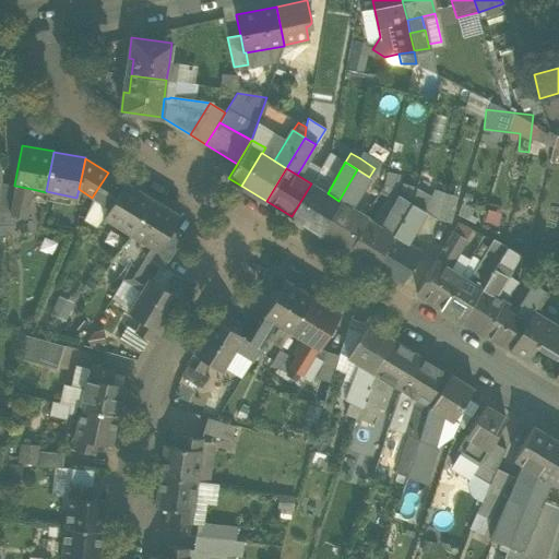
[(357,169),(339,201),(352,207),(369,177),(357,169)]
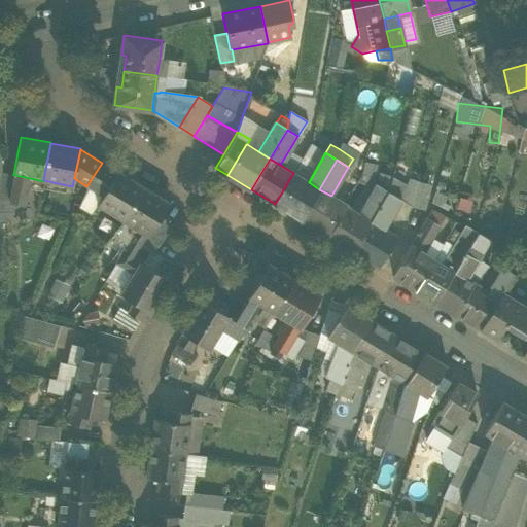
[(86,186),(103,196),(117,172),(102,163),(86,186)]
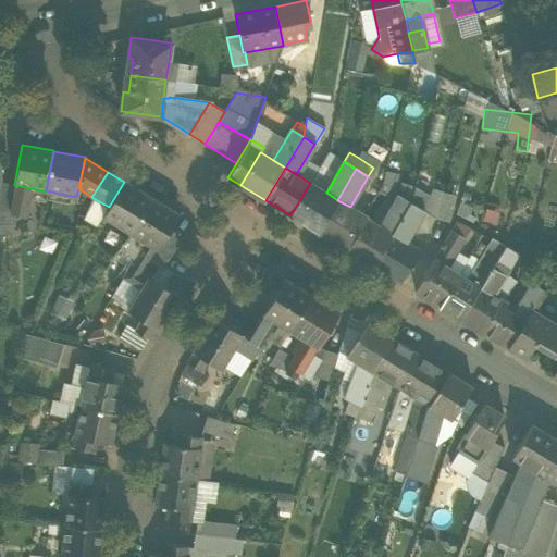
[(398,195),(401,183),(397,182),(398,176),(385,173),(384,177),(383,185),(380,190),(395,199),(398,195)]
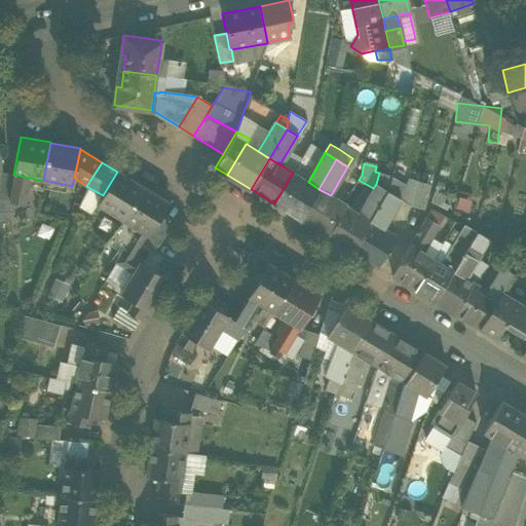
[(0,198),(9,200),(14,175),(13,175),(13,174),(0,171),(0,198)]
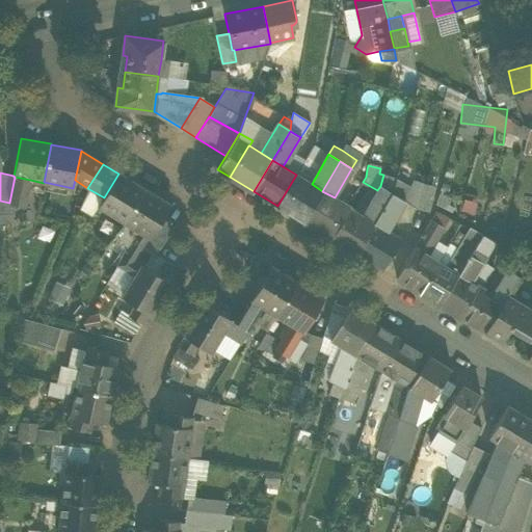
[(118,173),(118,174),(104,197),(99,206),(125,221),(144,189),(118,173)]
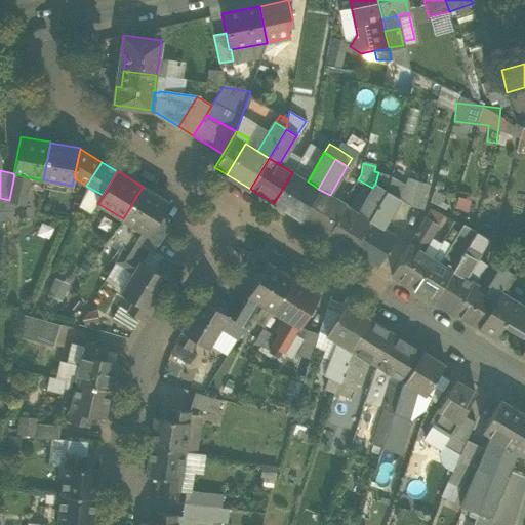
[(300,219),(318,189),(308,182),(292,172),(274,203),(275,204),(300,219)]
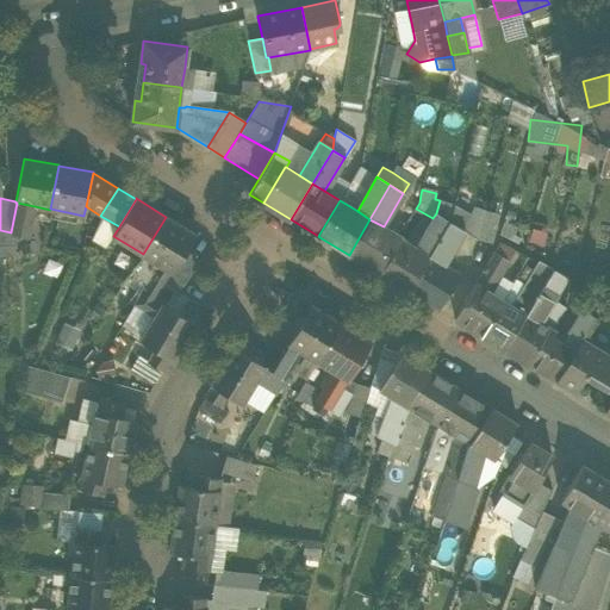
[(454,204),(440,200),(436,213),(449,222),(454,204)]
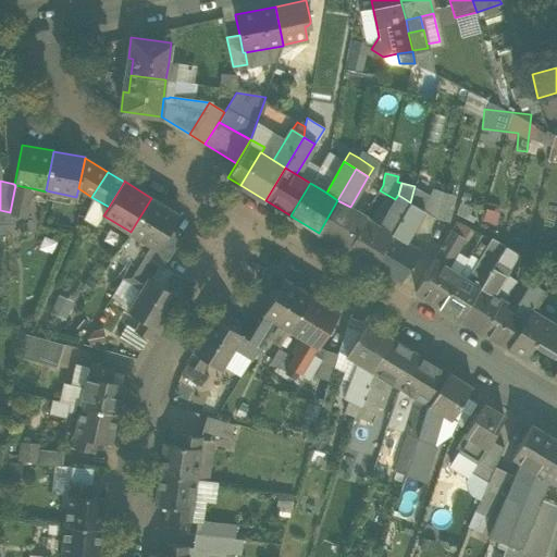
[(26,215),(32,188),(15,185),(10,212),(26,215)]
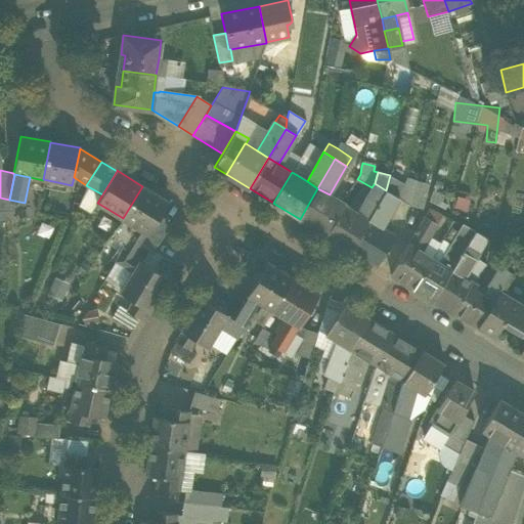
[(402,182),(390,175),(386,190),(398,198),(402,182)]
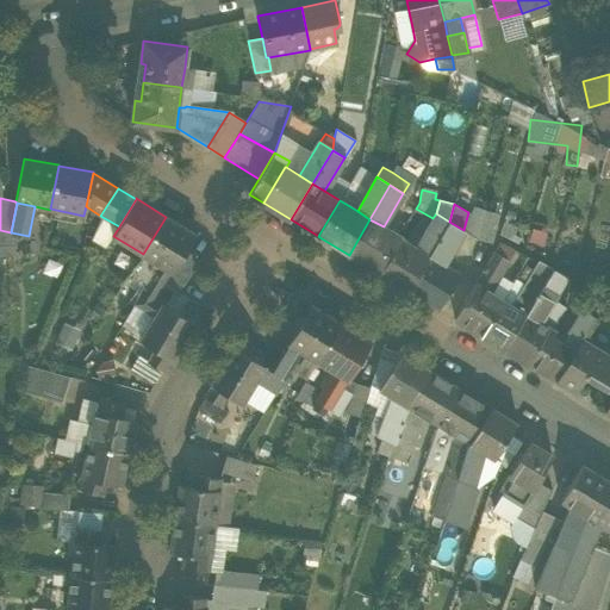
[(464,230),(479,236),(486,209),(470,204),(468,212),(464,230)]
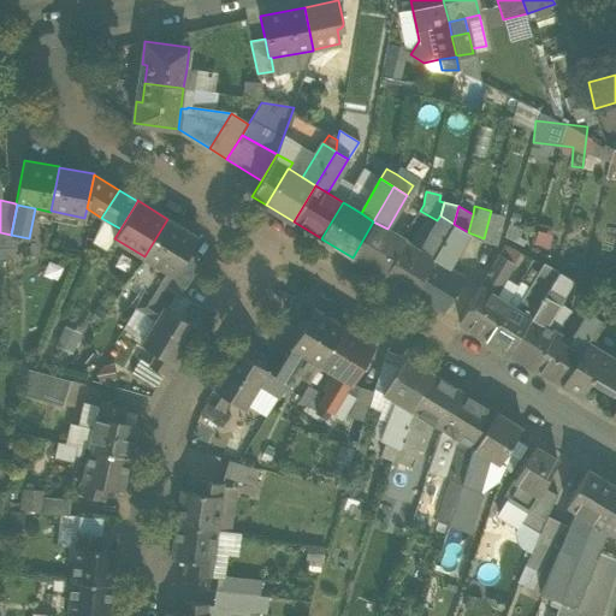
[(503,213),(491,211),(484,238),(496,243),(503,213)]
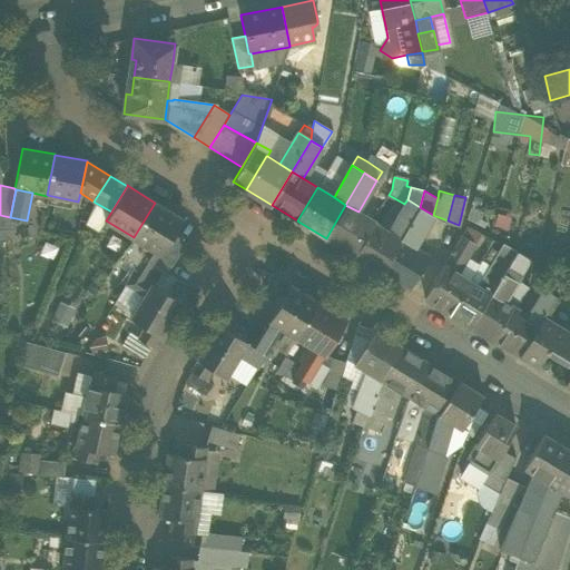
[(394,223),(389,231),(402,239),(420,207),(408,199),(404,204),(394,223)]
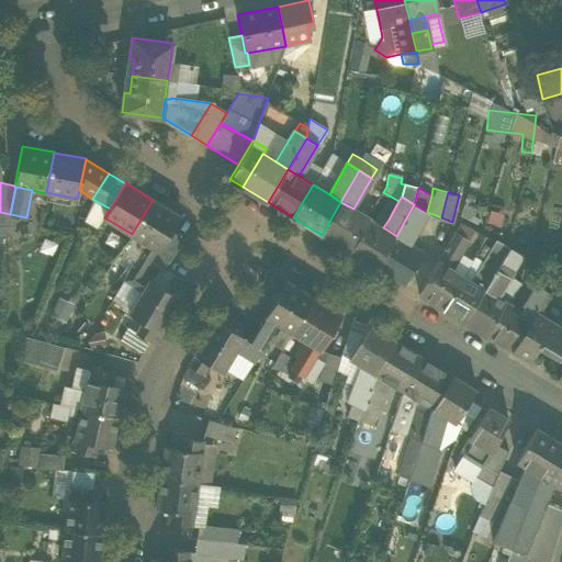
[(132,234),(146,244),(157,250),(158,251),(167,238),(180,216),(153,200),(132,234)]
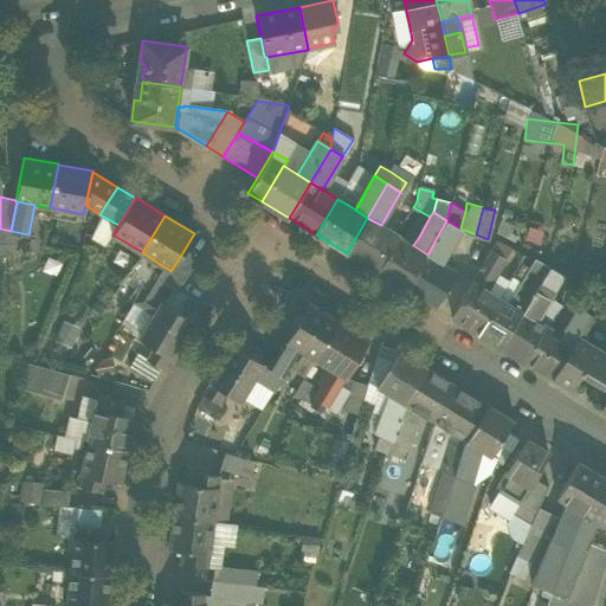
[(399,236),(381,225),(367,218),(347,253),(348,253),(347,255),(378,272),(399,236)]
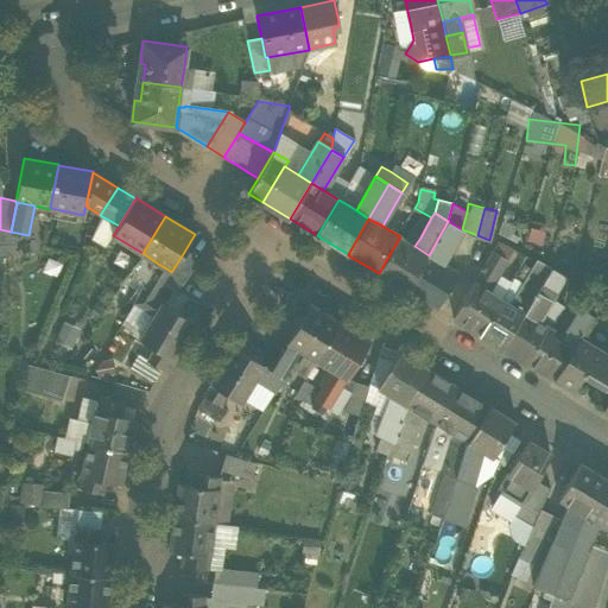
[(448,221),(429,255),(442,263),(460,233),(462,229),(448,221)]
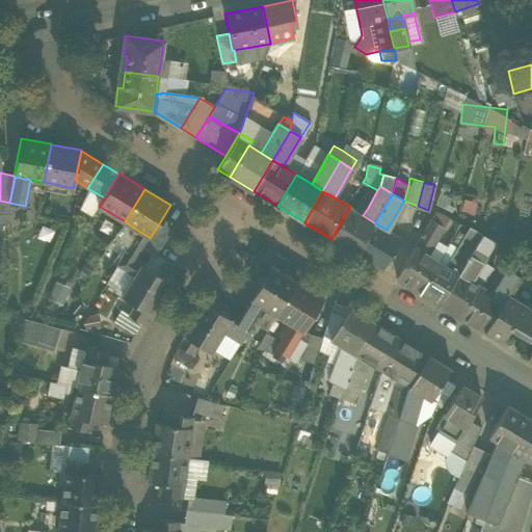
[(358,203),(355,210),(363,215),(368,208),(358,203)]
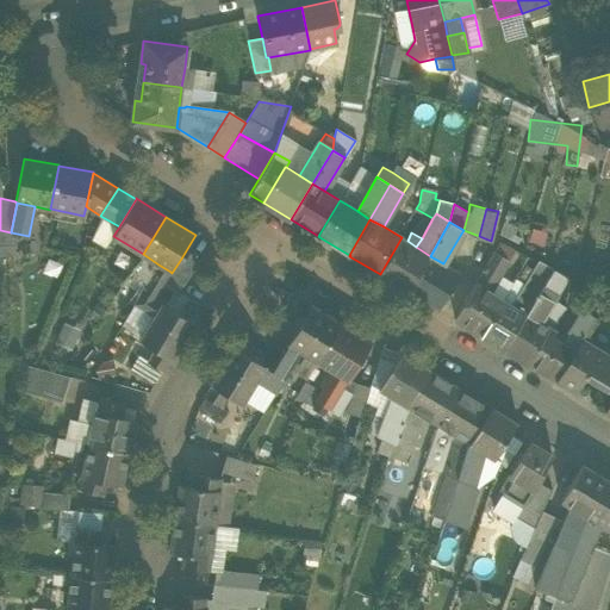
[(409,292),(430,256),(416,247),(408,241),(402,237),(380,274),(409,292)]
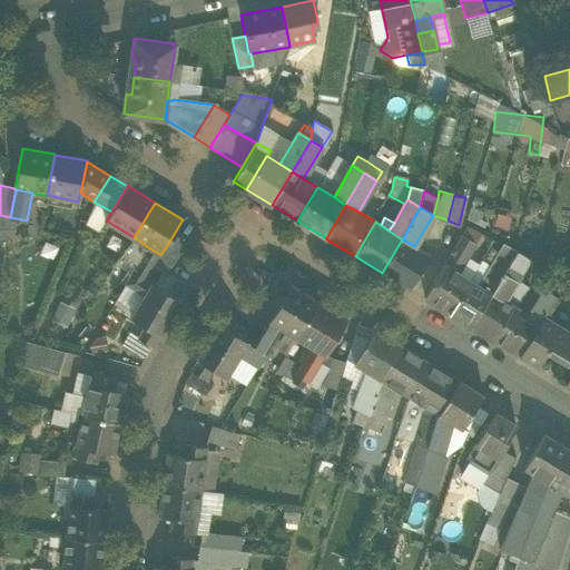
[(462,235),(475,243),(480,236),(467,227),(462,235)]
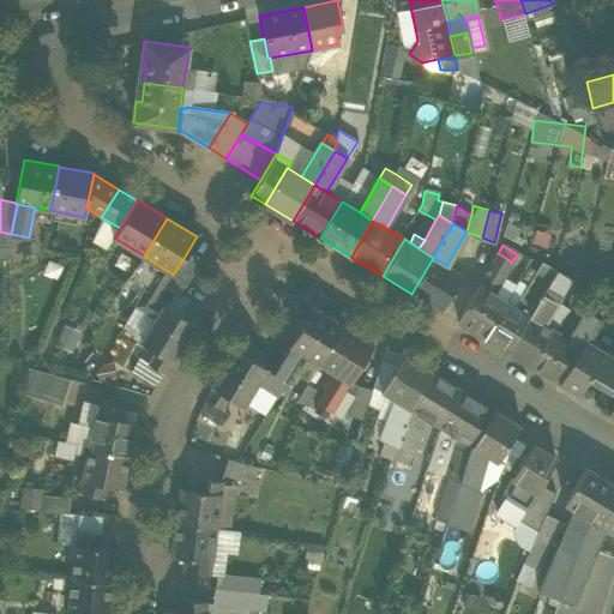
[(498,253),(479,284),(493,294),(512,262),(498,253)]
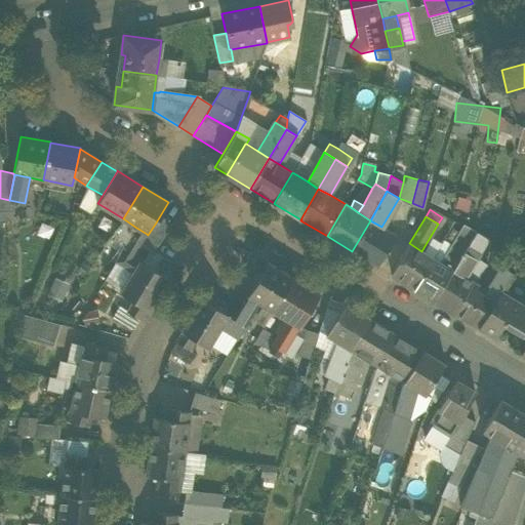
[(396,235),(381,227),(370,220),(352,251),(377,266),(396,235)]
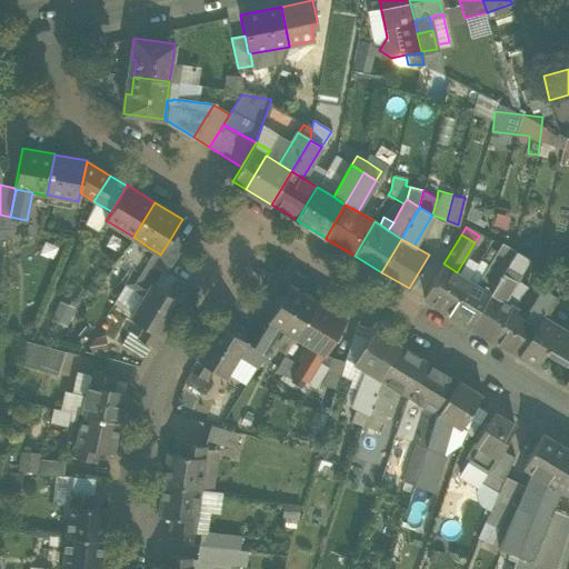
[(153,263),(166,271),(180,248),(169,241),(160,255),(159,253),(153,263)]
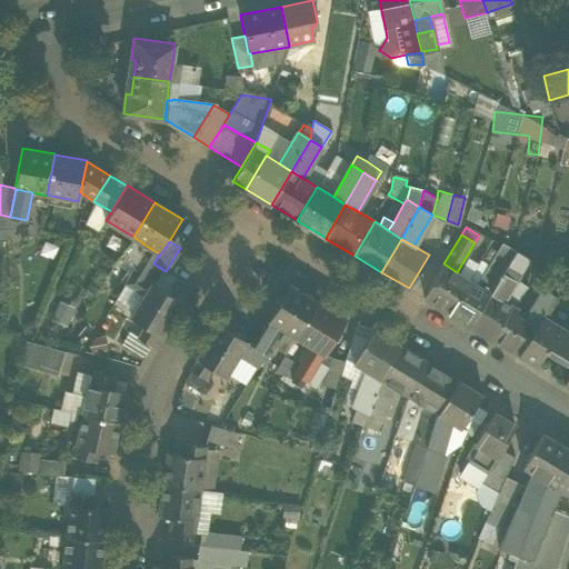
[(132,272),(143,280),(143,279),(153,263),(159,253),(148,247),(132,272)]
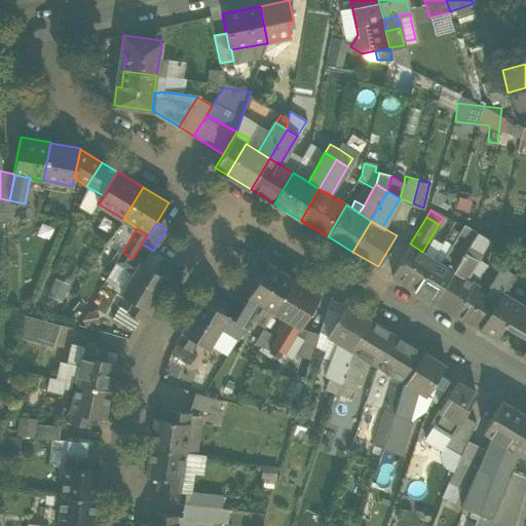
[(462,232),(443,264),(454,270),(473,238),(462,232)]
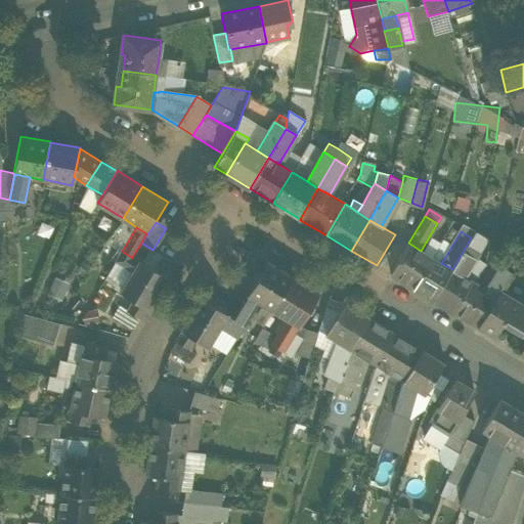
[(471,237),(452,269),(463,276),(482,244),(471,237)]
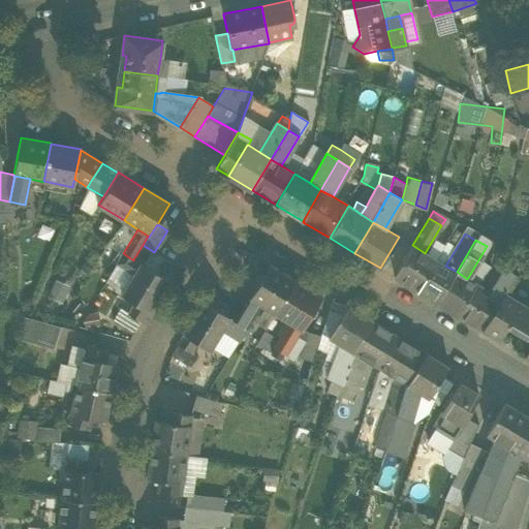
[(436,259),(425,253),(412,245),(394,277),(417,291),(436,259)]
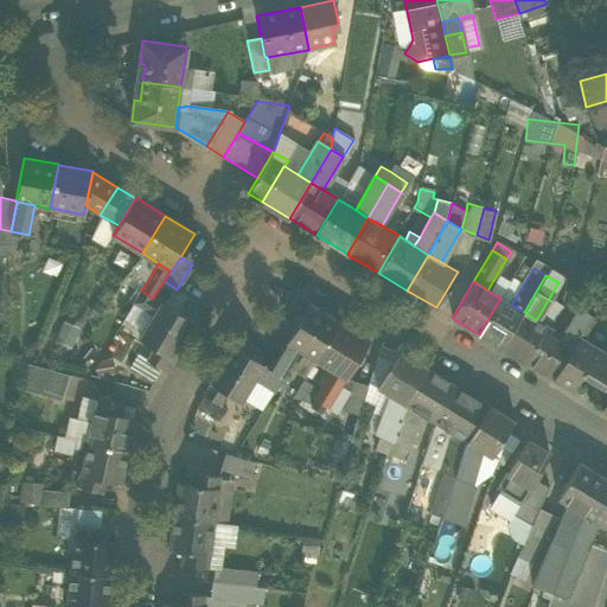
[(134,302),(154,314),(161,302),(153,298),(153,299),(141,291),(134,302)]
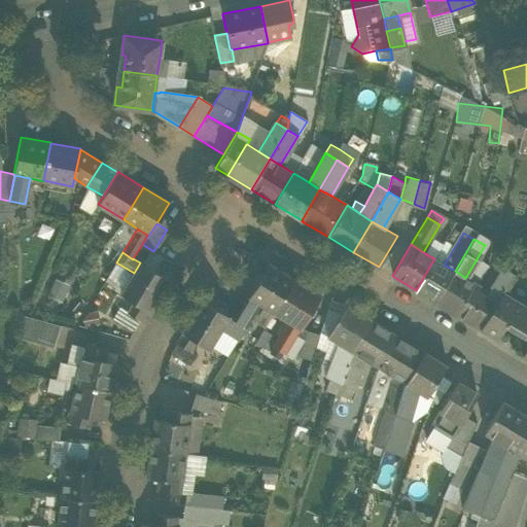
[(435,303),(455,271),(444,265),(434,258),(416,290),(435,303)]
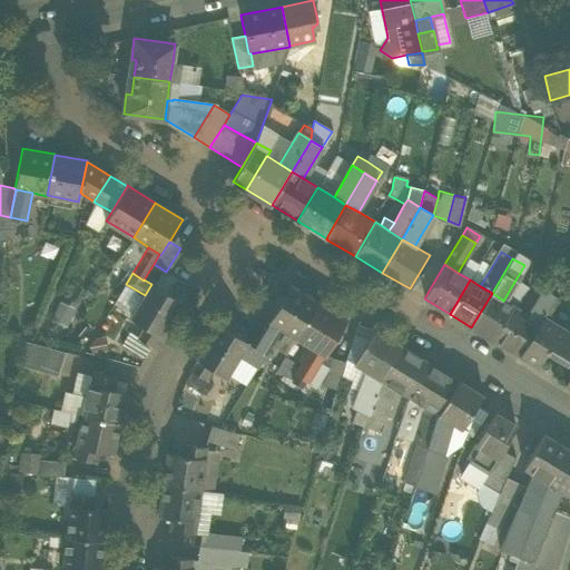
[(130,318),(145,327),(158,335),(159,336),(180,301),(153,283),(151,284),(145,295),(133,314),(130,318)]
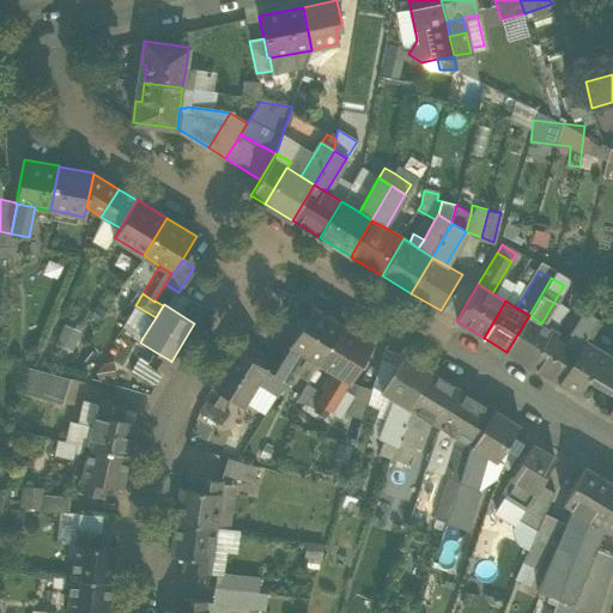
[(122,326),(143,338),(156,317),(135,305),(122,326)]
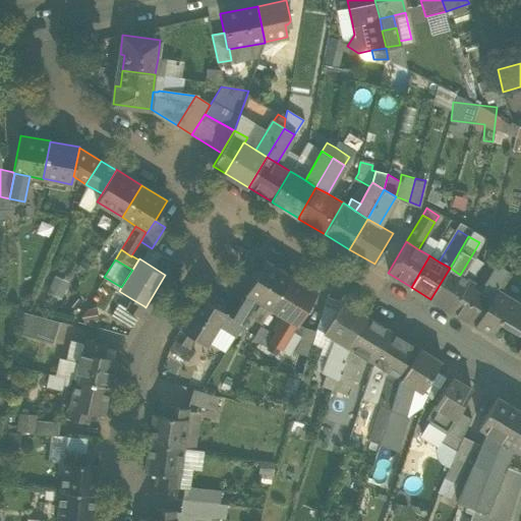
[(246,293),(246,294),(257,300),(271,308),(291,277),(266,261),(246,293)]
